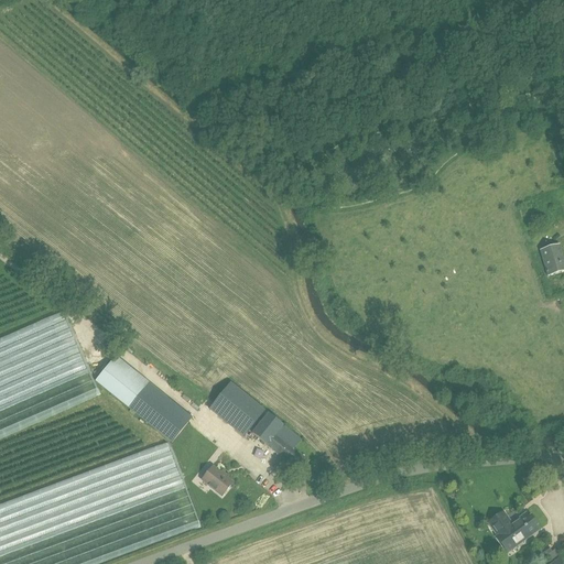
[(540,251),(548,277),(563,271),(563,261),(560,246),(540,251)]
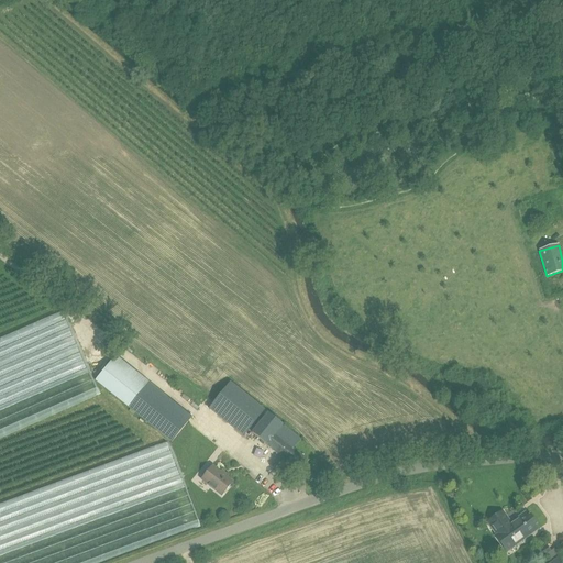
[(111,360),(95,382),(128,408),(145,387),(111,360)]
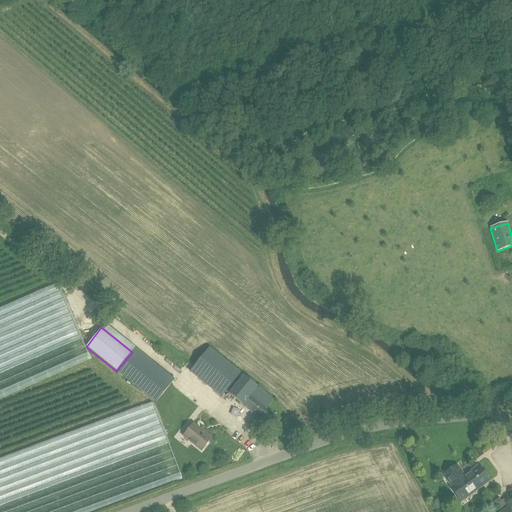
[(190,371),(221,397),(240,373),(209,348),(190,371)]
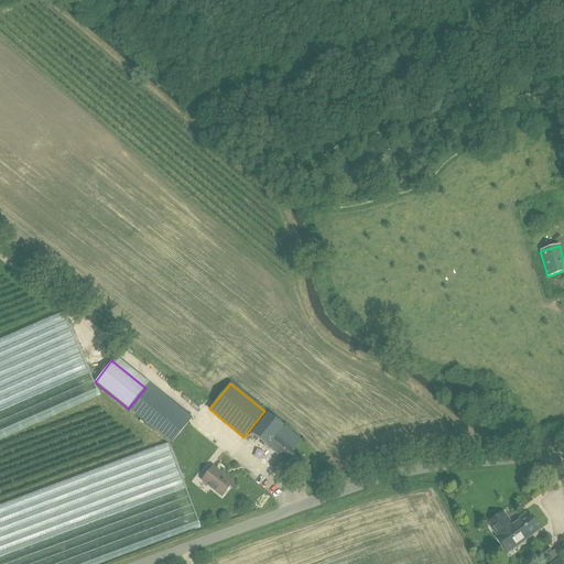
[(128,409),(172,444),(188,422),(145,388),(128,409)]
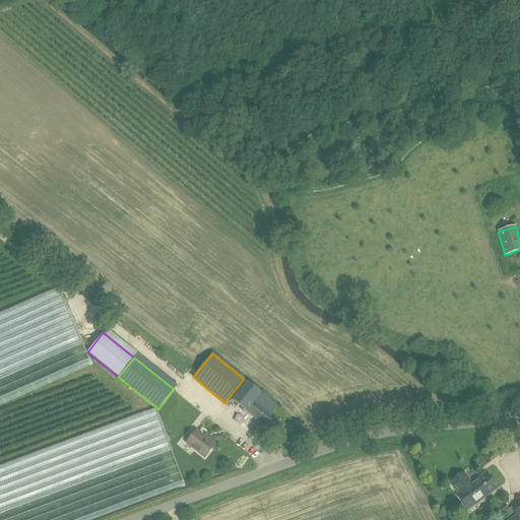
[(232,400),(248,413),(276,436),(285,425),(271,414),(278,406),(247,382),(232,400)]
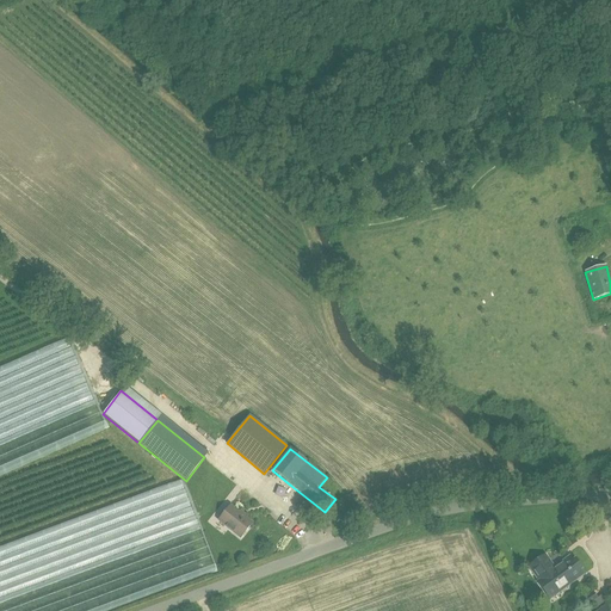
[(220,520),(240,537),(252,523),(244,516),(230,506),(220,520)]
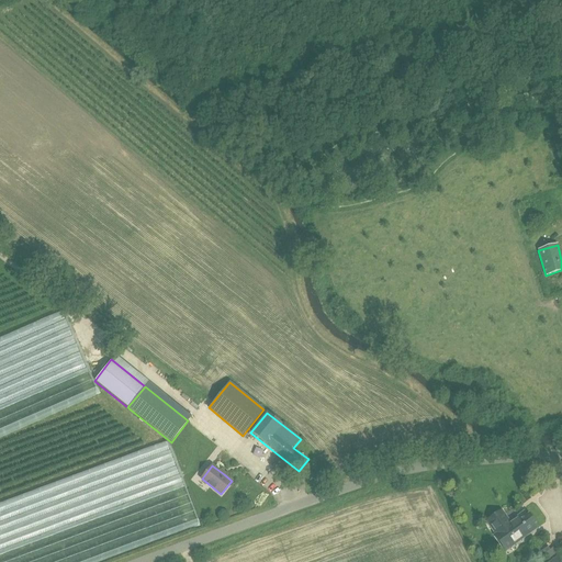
[(502,510),(486,521),(507,550),(537,528),(531,521),(534,520),(530,516),(529,518),(524,512),(510,521),(502,510)]
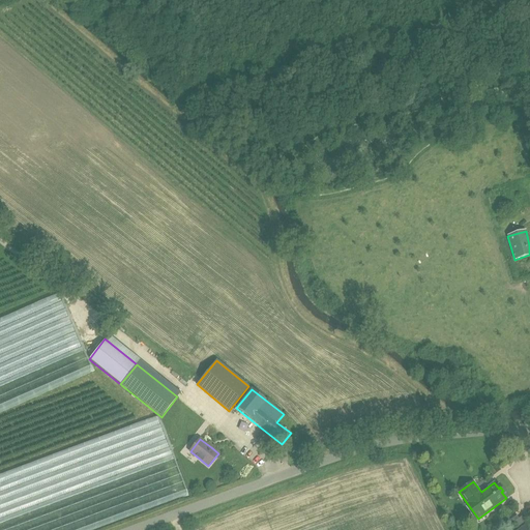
[(501,512),(493,519),(498,526),(506,520),(505,519),(506,519),(501,512)]
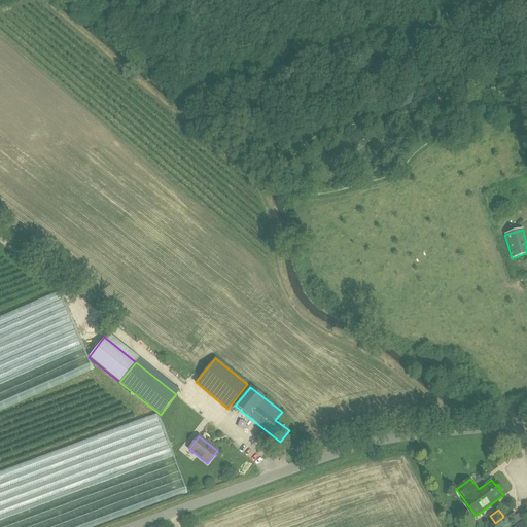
[(511,511),(503,516),(502,516),(503,517),(507,522),(512,519),(515,516),(511,511)]
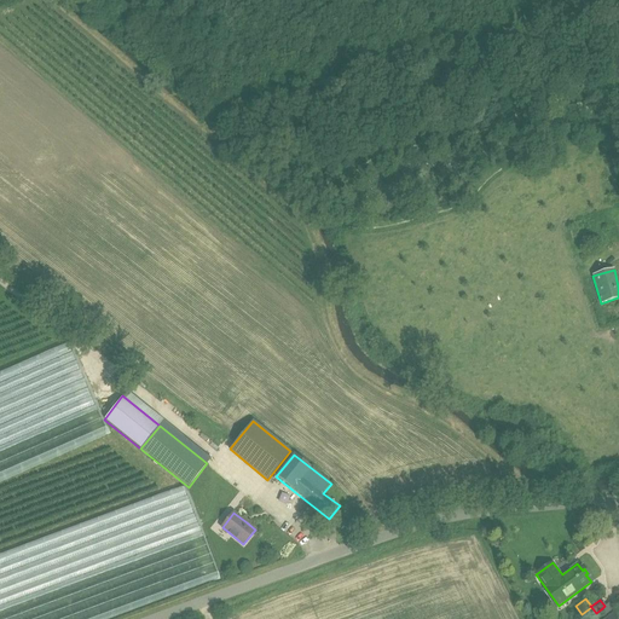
[(605,606),(601,609),(605,614),(614,608),(609,602),(605,606)]
